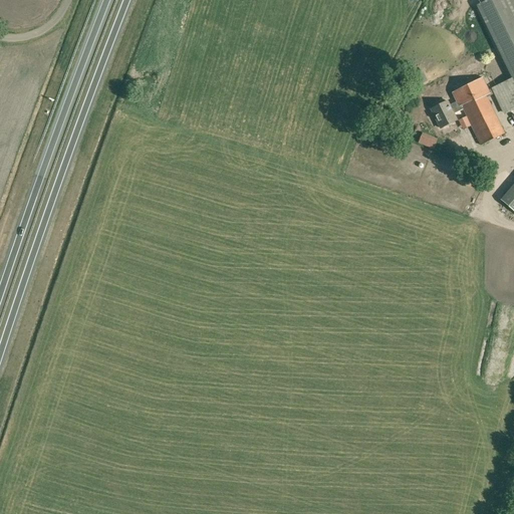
[(513,0),(490,0),(477,7),(513,81),(513,0)]
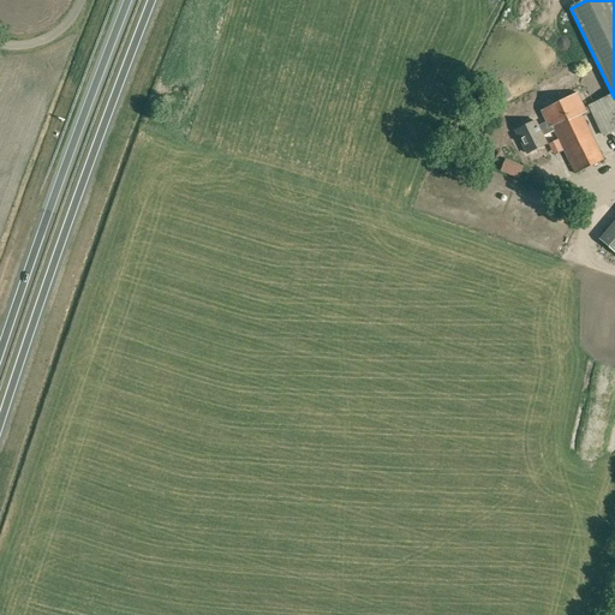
[(547,124),(550,130),(553,129),(559,141),(549,144),(554,155),(563,150),(574,174),(603,160),(583,117),(596,111),(614,150),(614,107),(609,96),(585,108),(578,94),(556,105),(541,112),(547,124)]
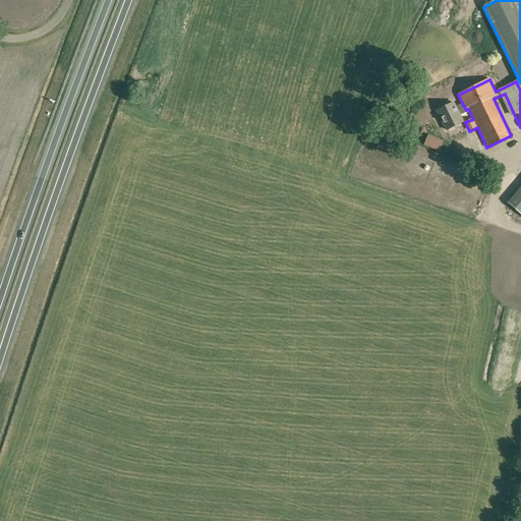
[(466,110),(463,105),(456,108),(453,103),(437,111),(447,130),(463,122),(462,121),(459,114),(466,110)]
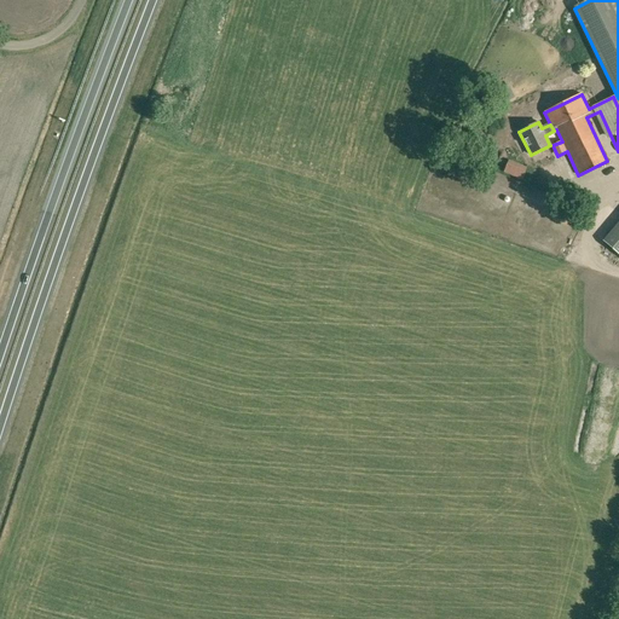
[(618,223),(603,242),(618,254),(618,223)]
